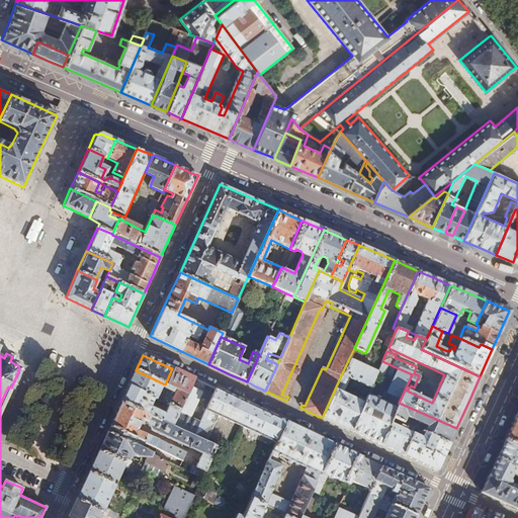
[(370,389),(377,372),(348,360),(341,375),(349,378),(370,389)]
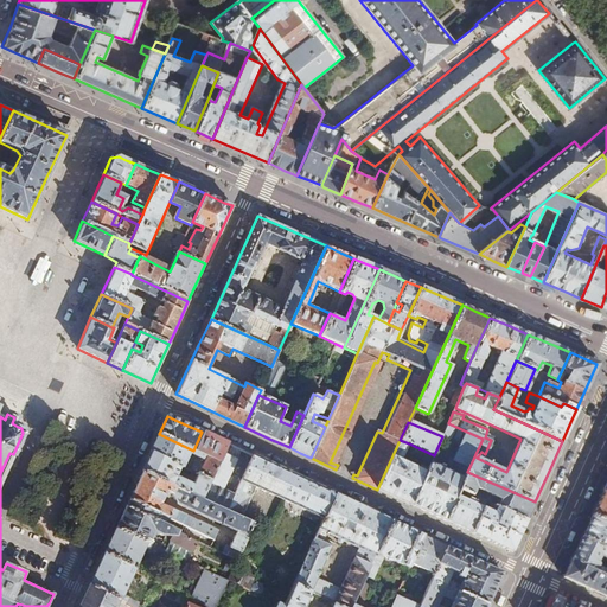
[(426,474),(411,506),(427,513),(445,522),(457,497),(457,496),(459,490),(467,472),(483,439),(448,423),(442,436),(460,446),(453,460),(462,465),(458,478),(429,465),(426,474)]
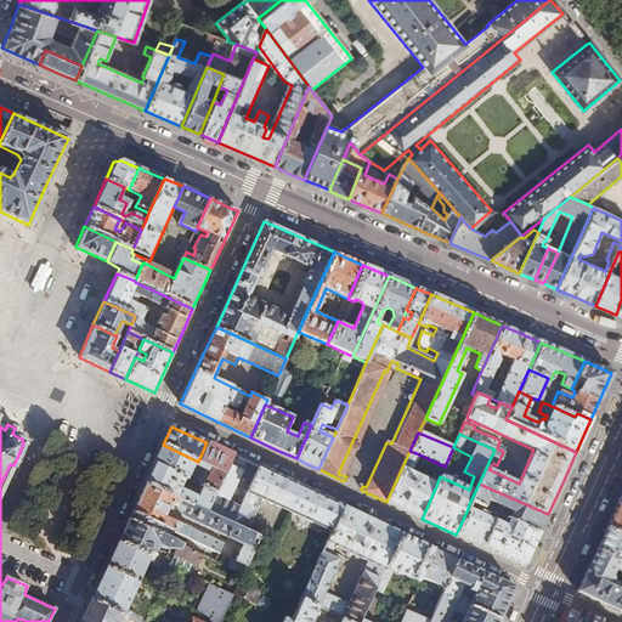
[(228,464),(232,454),(219,448),(207,442),(198,462),(224,474),(228,464)]
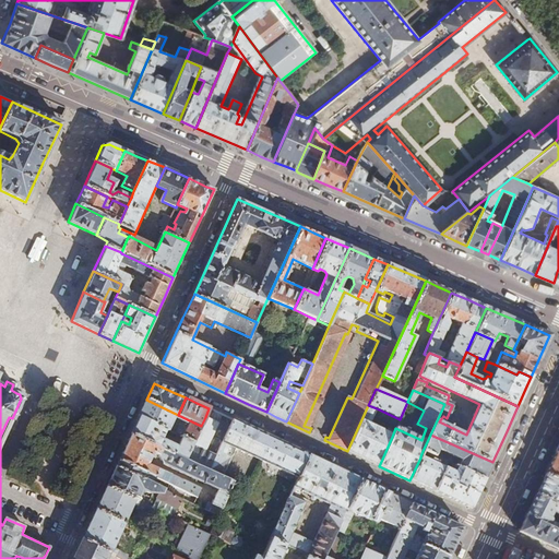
[(142,407),(139,417),(165,429),(181,437),(193,442),(201,426),(178,415),(146,400),(142,407)]
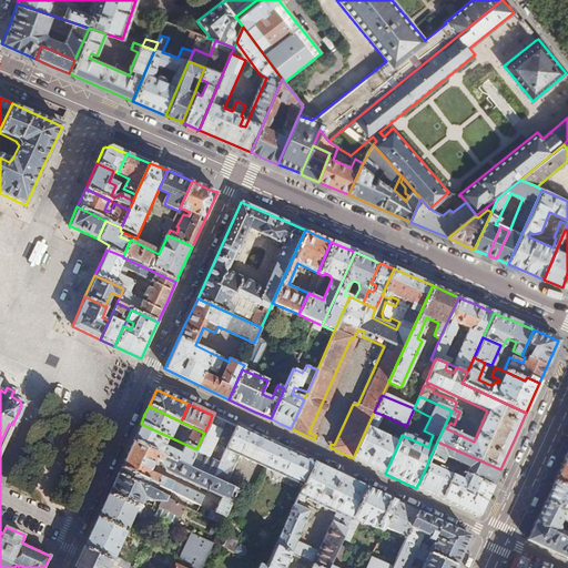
[(374,412),(353,458),(372,467),(385,474),(398,444),(375,433),(383,415),(374,412)]
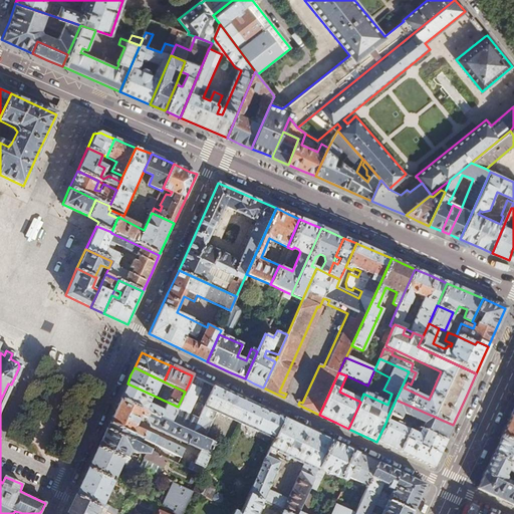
[(192,432),(213,386),(203,380),(192,375),(189,383),(199,389),(187,414),(177,410),(171,422),(192,432)]
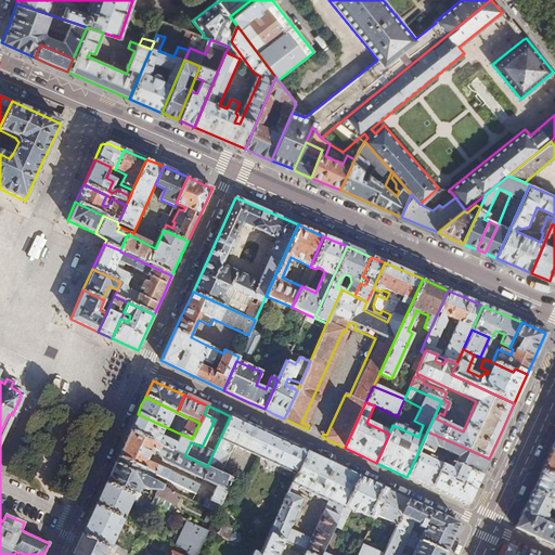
[(134,421),(130,429),(184,455),(191,442),(192,439),(180,434),(176,443),(160,435),(164,426),(138,414),(134,421)]
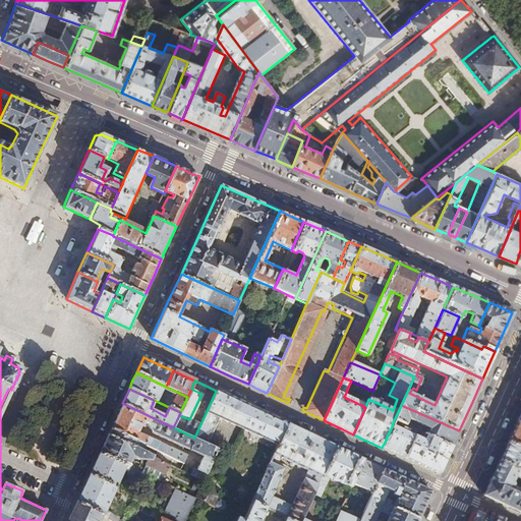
[(187,397),(180,412),(179,415),(189,419),(201,394),(191,389),(187,397)]
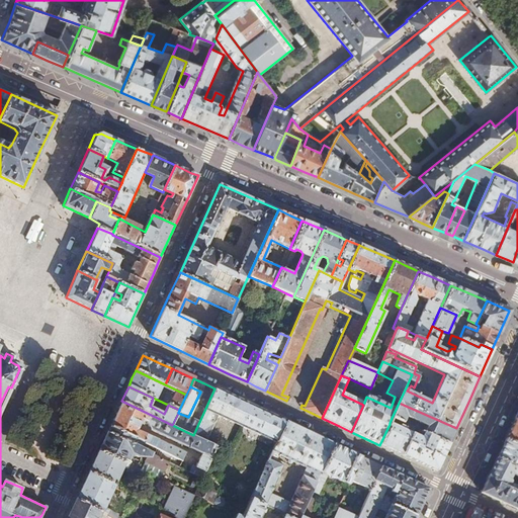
[(251,406),(214,389),(193,435),(206,442),(219,416),(276,443),(285,422),(251,406)]
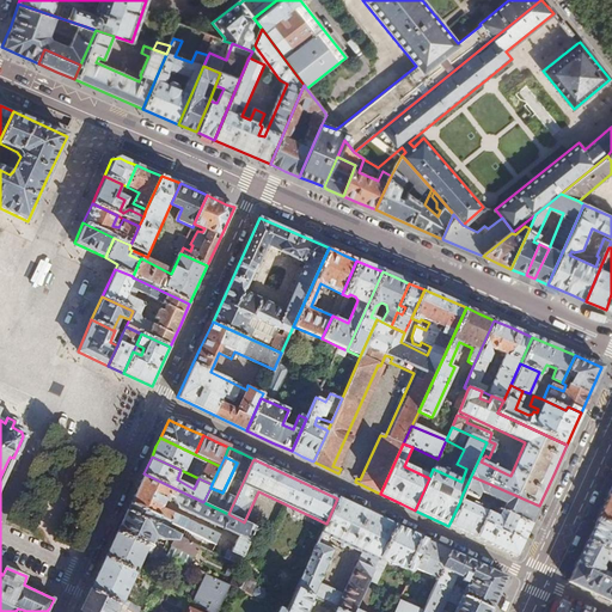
[(244,522),(228,514),(203,502),(144,473),(136,488),(128,507),(126,512),(164,530),(169,521),(215,544),(220,534),(172,512),(171,513),(161,508),(169,495),(175,497),(178,507),(238,534),(230,550),(227,550),(224,558),(239,565),(256,527),(244,522)]
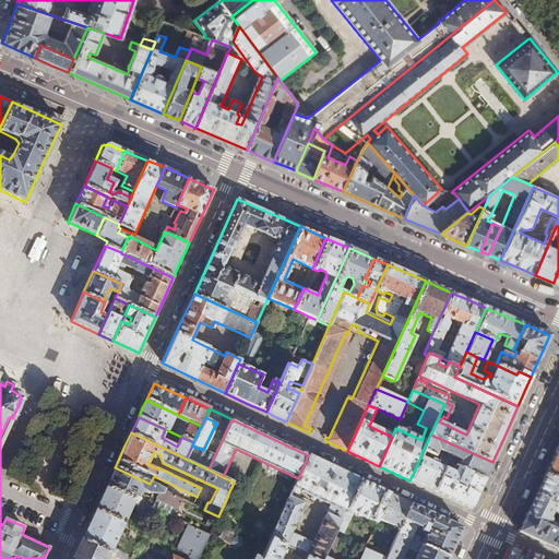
[(456,467),(484,479),(489,470),(492,462),(430,435),(423,451),(433,456),(437,450),(460,461),(456,467)]
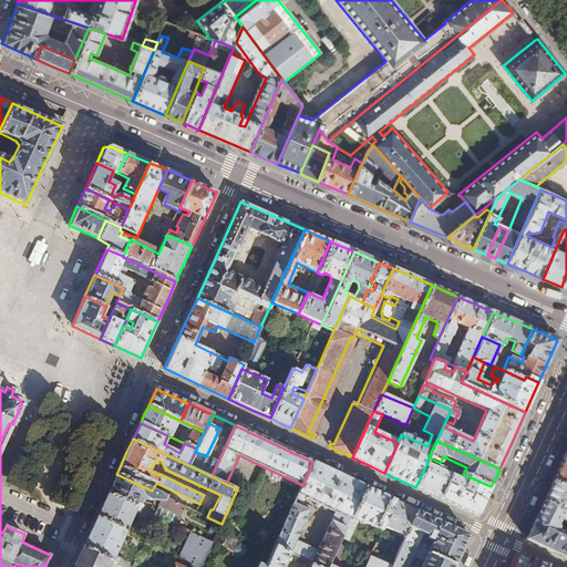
[(559,467),(554,480),(566,487),(566,460),(564,457),(559,467)]
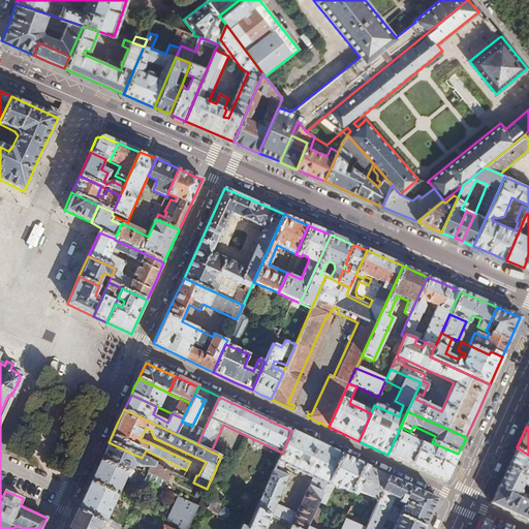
[(318,443),(291,431),(282,453),(278,462),(312,478),(296,515),(276,504),(289,474),(275,467),(256,509),(270,516),(291,526),(298,528),(305,528),(306,527),(317,503),(340,454),(318,443)]
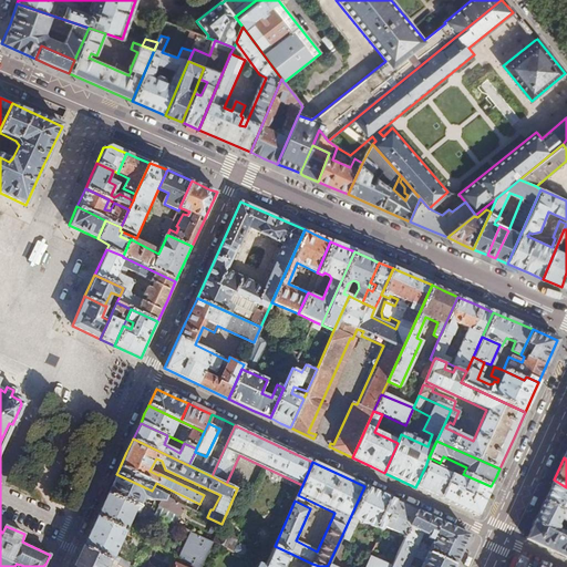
[(426,464),(415,487),(425,492),(439,498),(450,475),(452,468),(442,464),(440,470),(426,464)]
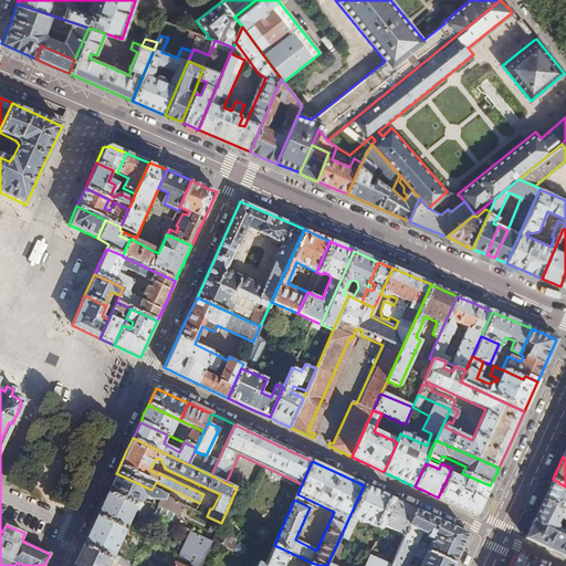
[(485,498),(490,485),(462,473),(459,471),(457,474),(461,475),(460,479),(449,474),(438,498),(477,516),(484,499),(484,498),(485,498)]
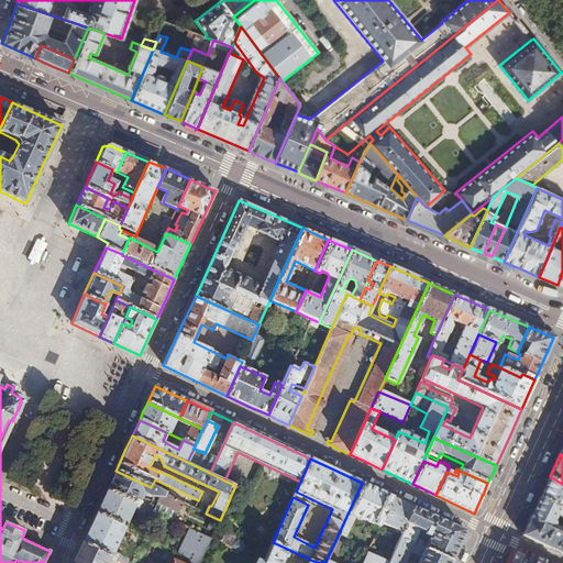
[(112,479),(107,490),(138,504),(142,494),(150,497),(159,497),(157,501),(179,511),(183,503),(151,487),(116,471),(112,479)]
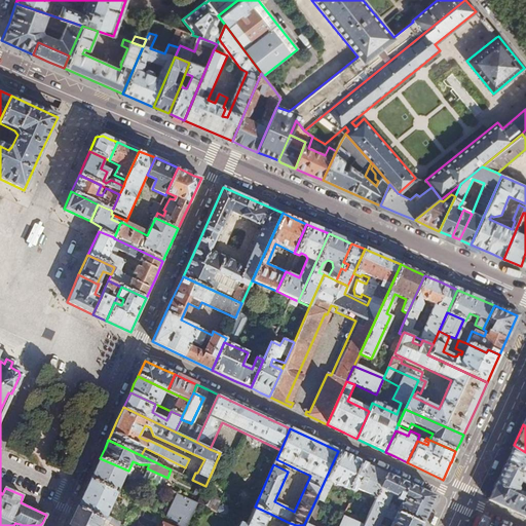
[(525,477),(525,452),(514,445),(510,454),(504,464),(525,477)]
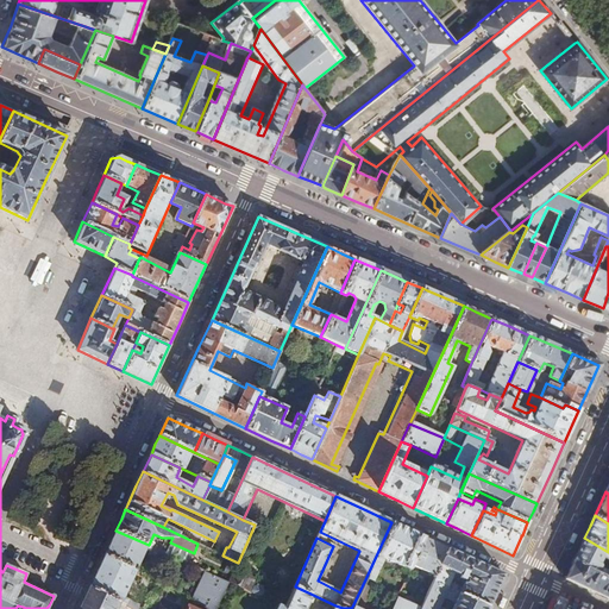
[(408,531),(391,522),(365,579),(374,583),(384,559),(409,571),(412,566),(425,538),(408,531)]
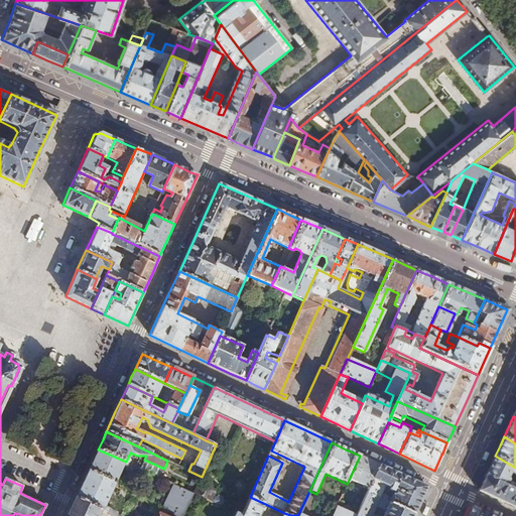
[(126,462),(98,449),(94,459),(88,471),(115,483),(123,466),(126,467),(127,469),(140,480),(145,471),(140,469),(126,462)]
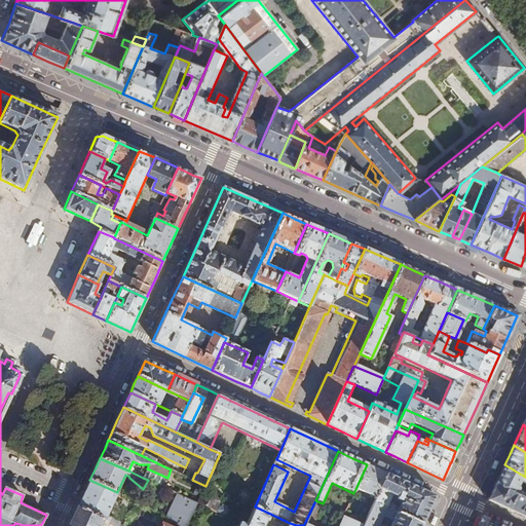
[(376,470),(367,464),(355,489),(376,498),(387,475),(376,470)]
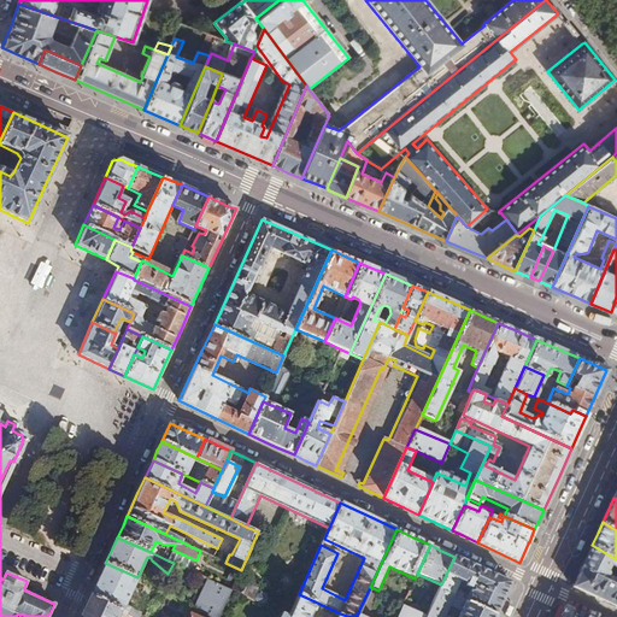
[(616,559),(592,545),(588,556),(583,565),(616,586),(616,559)]
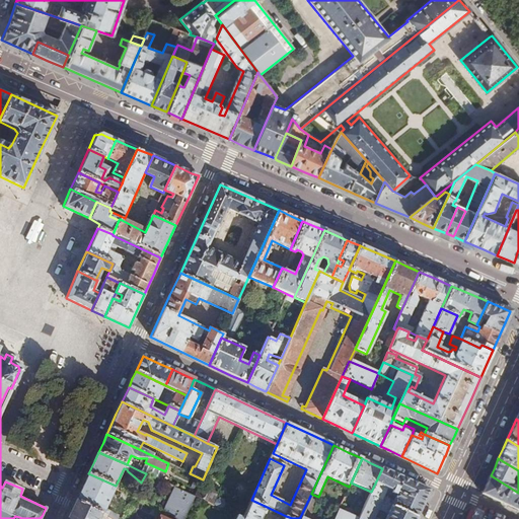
[(143,466),(141,471),(146,473),(155,477),(157,472),(143,466)]
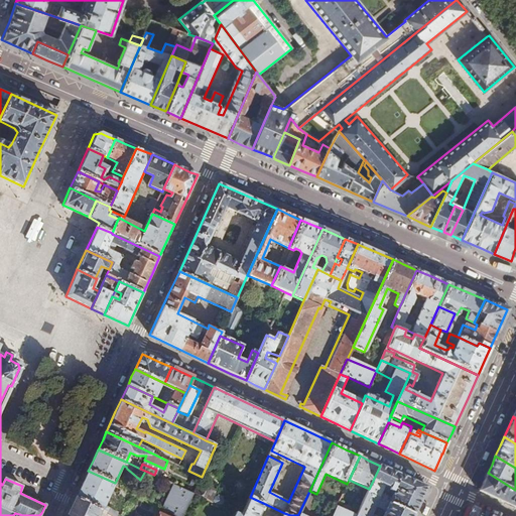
[(378,499),(389,503),(414,514),(420,501),(427,487),(380,466),(369,489),(367,494),(378,499)]
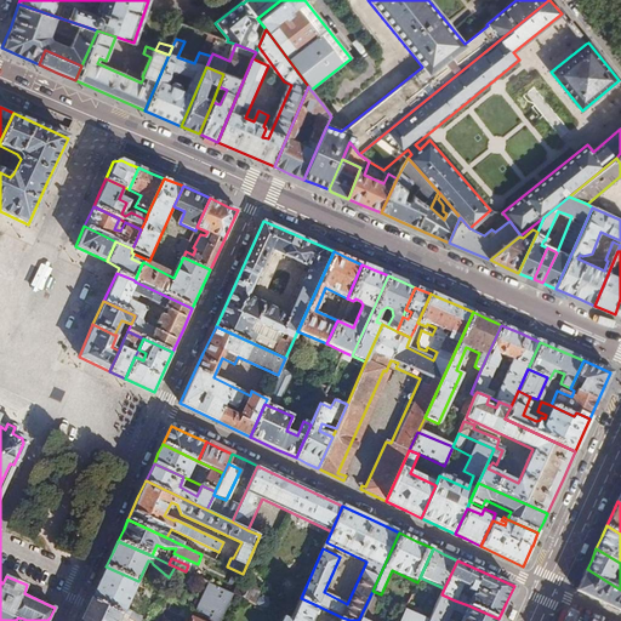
[(125,609),(136,585),(138,581),(106,567),(100,580),(91,599),(121,614),(134,620),(143,620),(144,620),(125,609)]
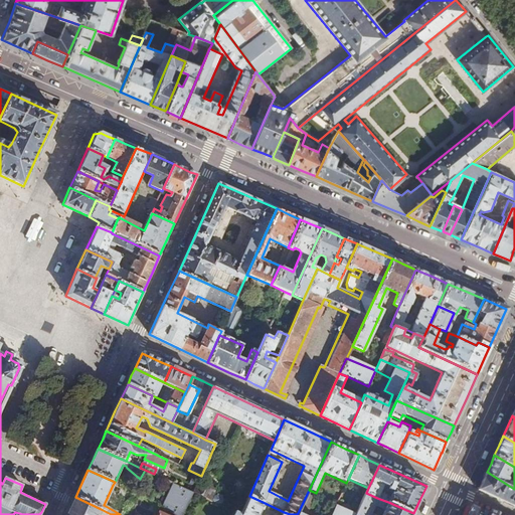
[(495,497),(513,507),(514,503),(514,489),(487,472),(479,490),(495,497)]
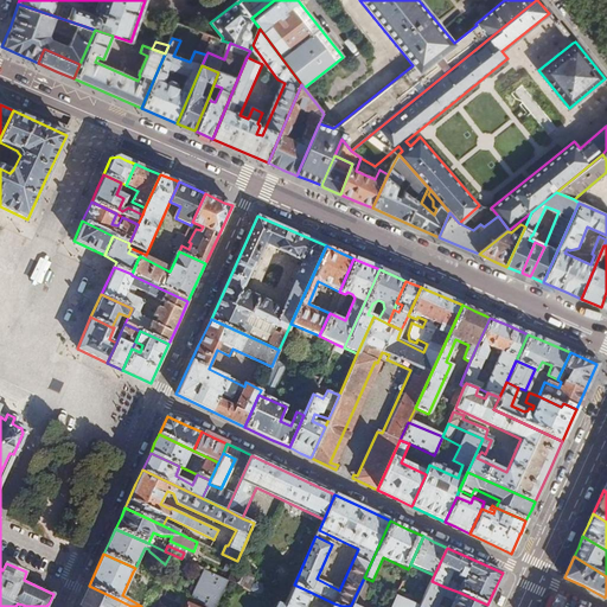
[(254,576),(234,567),(228,580),(248,589),(254,576)]
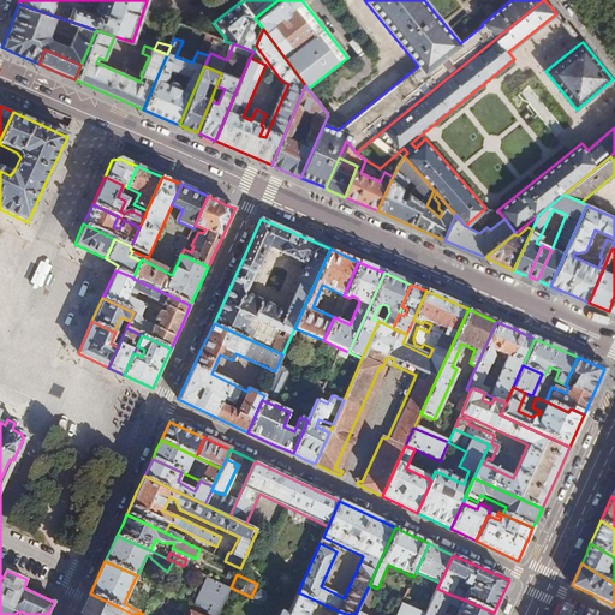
[(210,614),(218,614),(231,587),(207,577),(193,607),(210,614)]
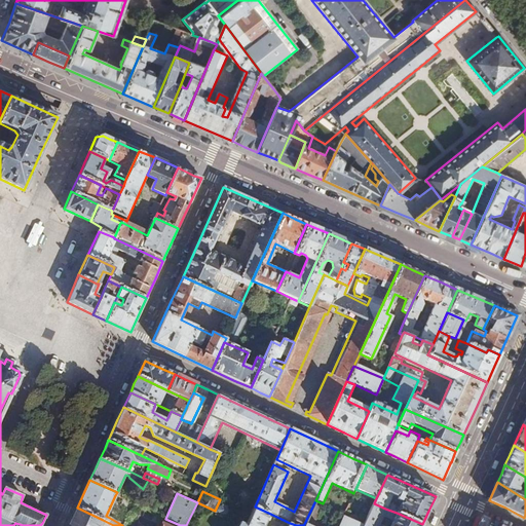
[(397,513),(390,525),(383,525),(379,524),(385,509),(374,503),(364,525),(363,525),(421,525),(422,524),(397,513)]
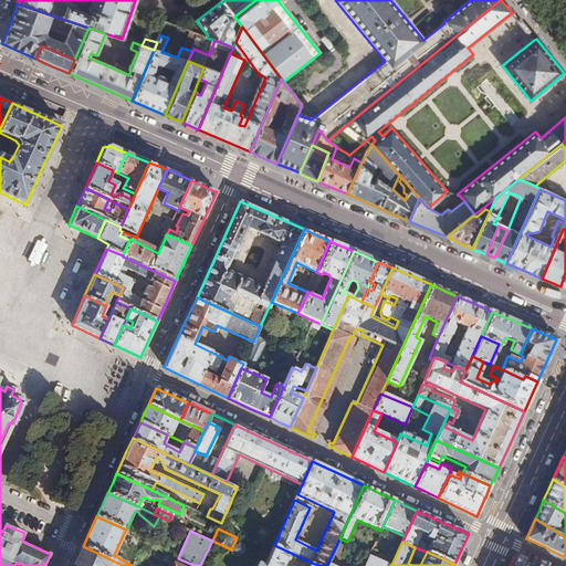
[(264,565),(258,562),(255,565),(282,565),(289,552),(274,545),(264,565)]
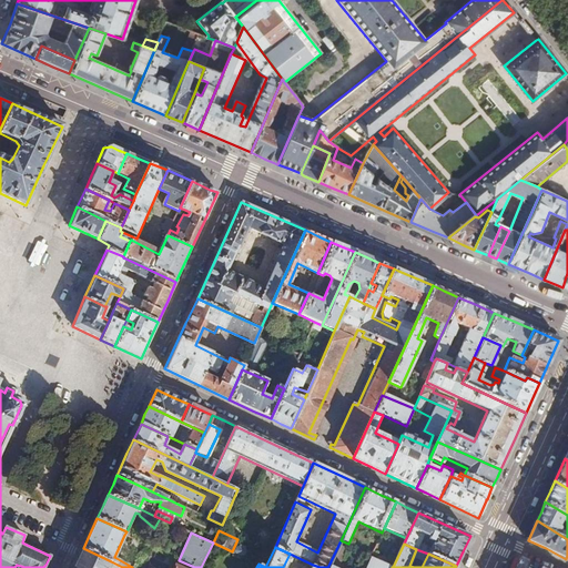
[(108,567),(111,561),(83,548),(79,556),(78,559),(73,567),(108,567)]
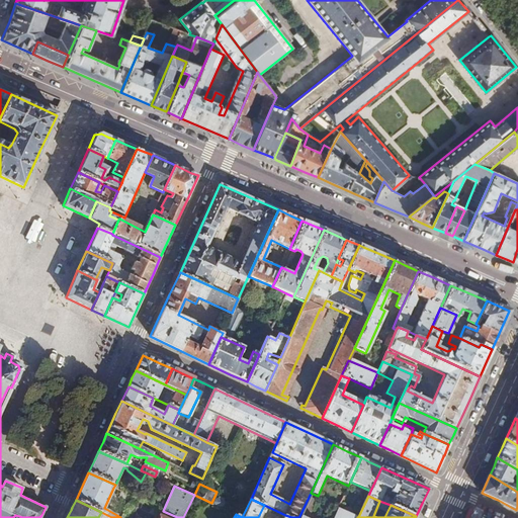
[(357,517),(358,517),(338,508),(333,517),(303,517),(299,516),(298,517),(357,517)]
